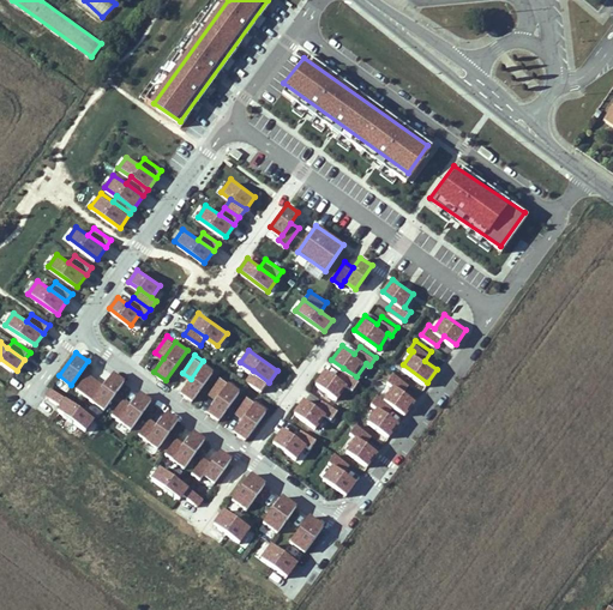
[(191,379),(181,391),(193,399),(215,369),(203,361),(191,379)]
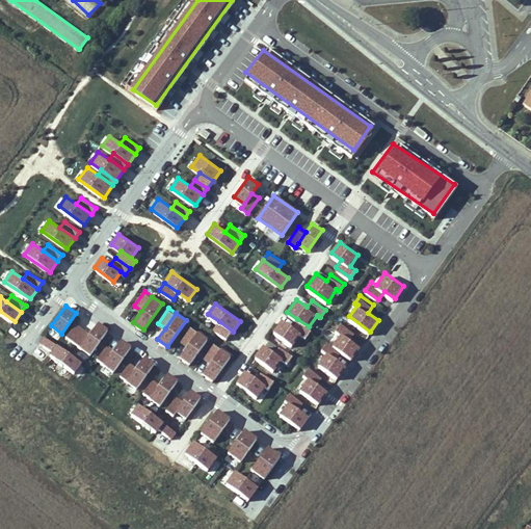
[(297,319),(293,325),(283,318),(273,331),(295,346),(302,335),(306,336),(311,328),(309,326),(297,319)]
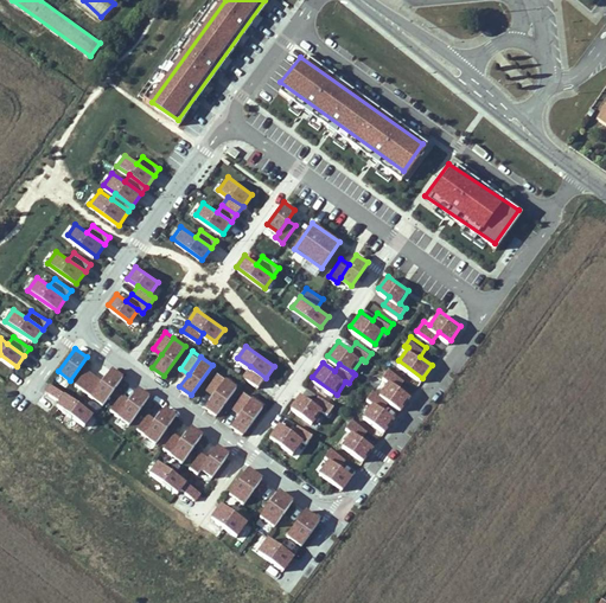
[(113,365),(104,378),(88,366),(76,382),(103,402),(125,373),(113,365)]
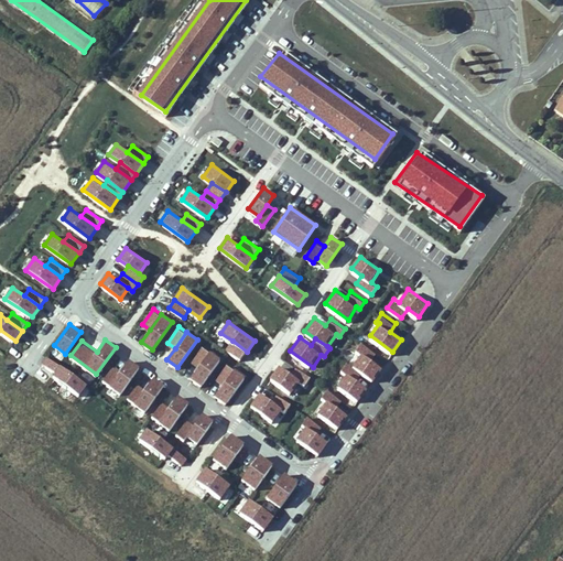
[(241,359),(247,352),(233,341),(226,348),(241,359)]
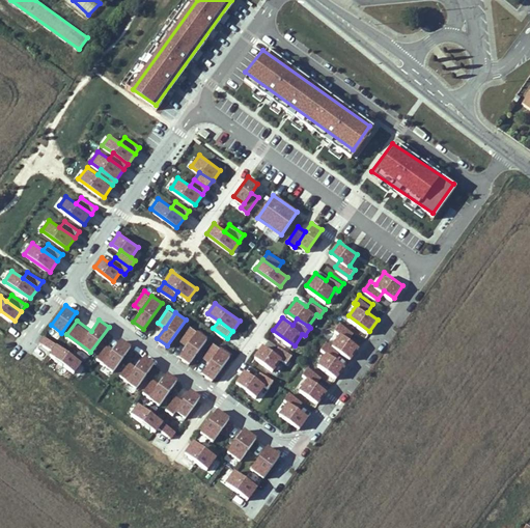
[(360,345),(350,338),(355,331),(341,322),(336,329),(338,331),(330,342),(341,350),(352,357),(360,345)]
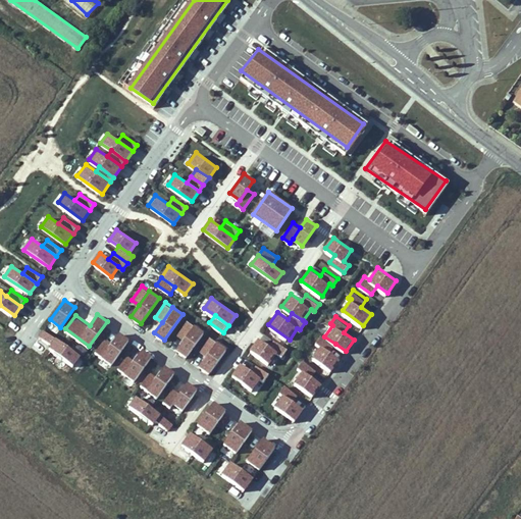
[(188,318),(177,333),(185,339),(195,323),(188,318)]
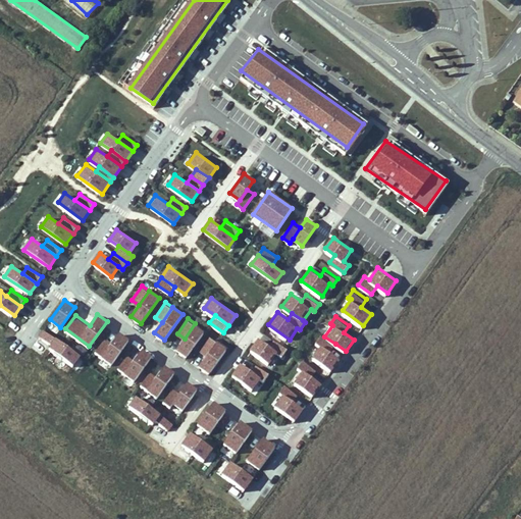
[(185,339),(177,349),(187,356),(205,330),(195,323),(185,339)]
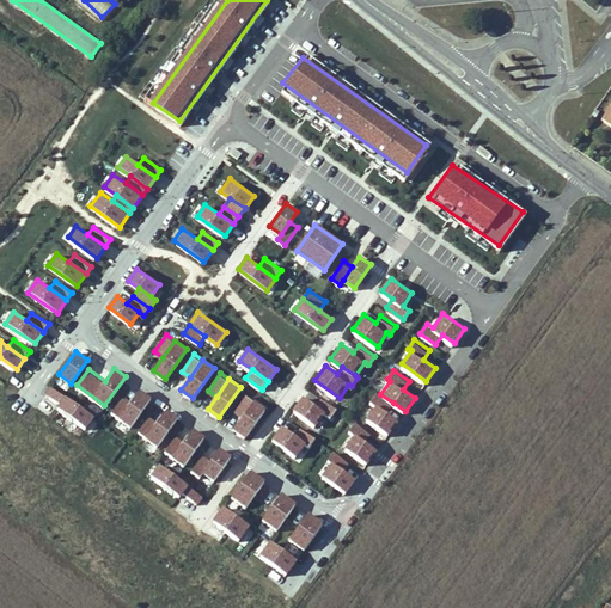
[(44,391),(60,401),(56,405),(86,427),(95,416),(50,384),(44,391)]
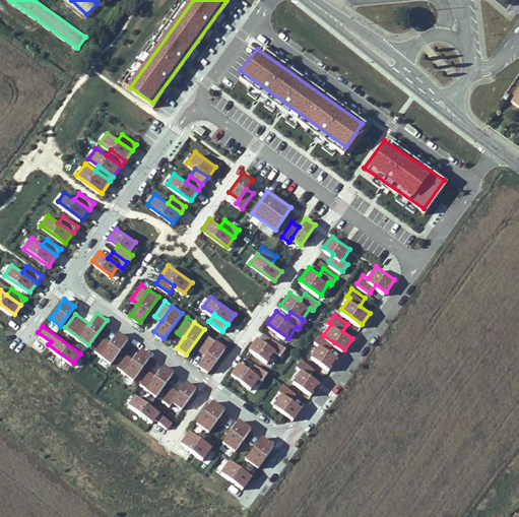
[(120,330),(112,341),(105,336),(95,349),(112,362),(129,336),(120,330)]
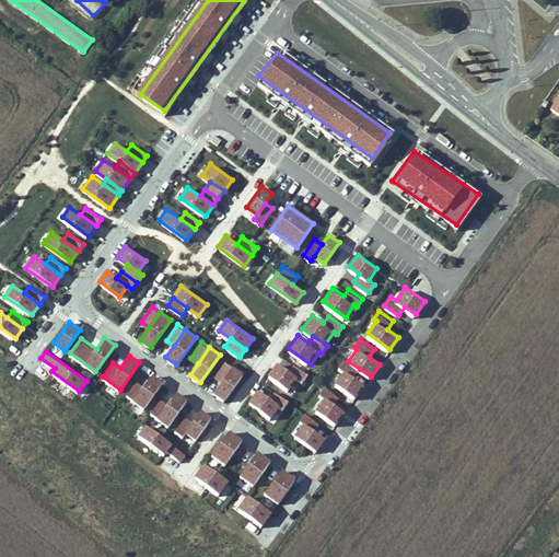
[(222,382),(234,364),(225,359),(214,376),(222,382)]
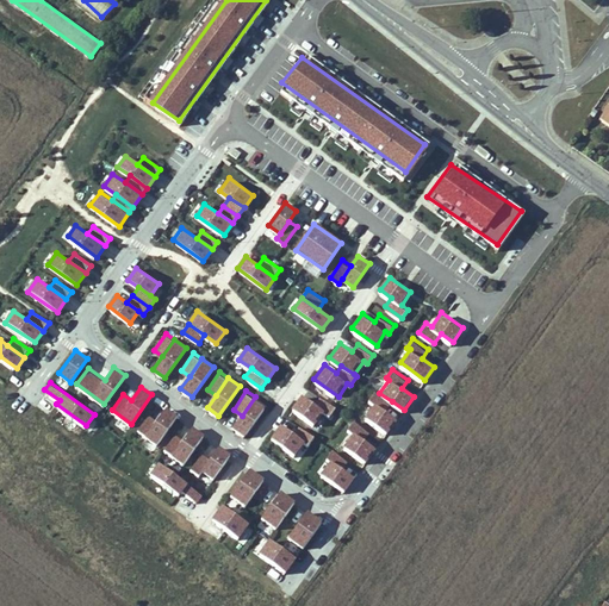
[(398,418),(385,410),(392,401),(379,393),(377,391),(370,399),(373,401),(364,414),(389,432),(398,418)]
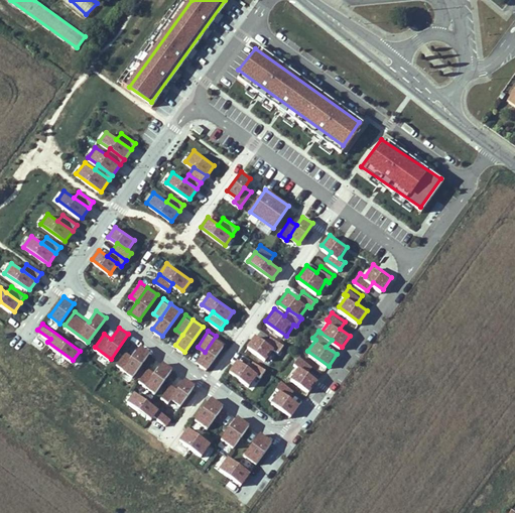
[(271,334),(267,340),(256,333),(248,345),(268,360),(276,348),(279,350),(284,343),(271,334)]
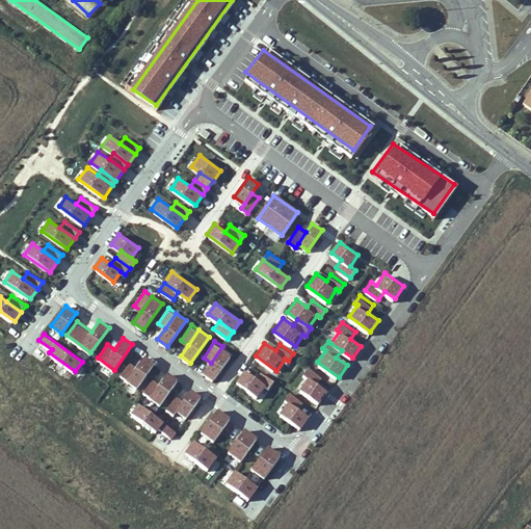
[(211,363),(204,372),(214,379),(232,353),(222,346),(211,363)]
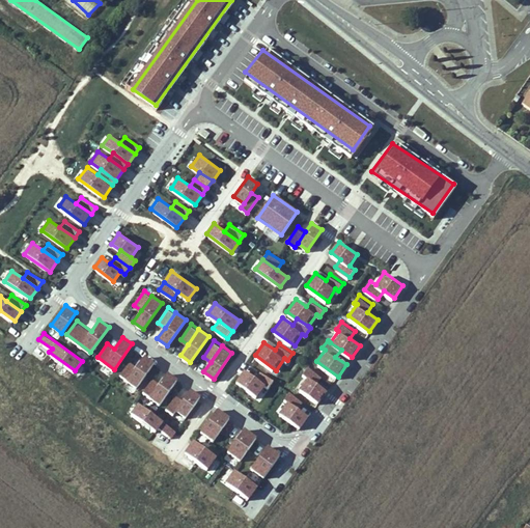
[(146,354),(138,365),(131,360),(120,373),(137,386),(156,361),(146,354)]
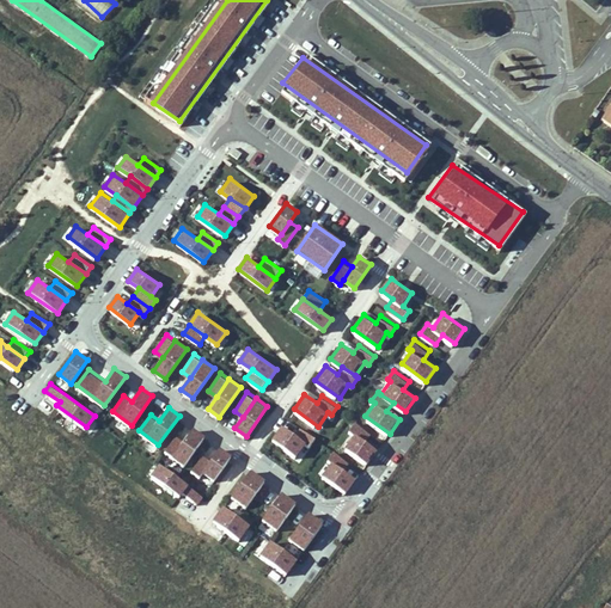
[(377,448),(365,440),(371,431),(355,419),(349,429),(353,431),(343,444),(367,461),(377,448)]
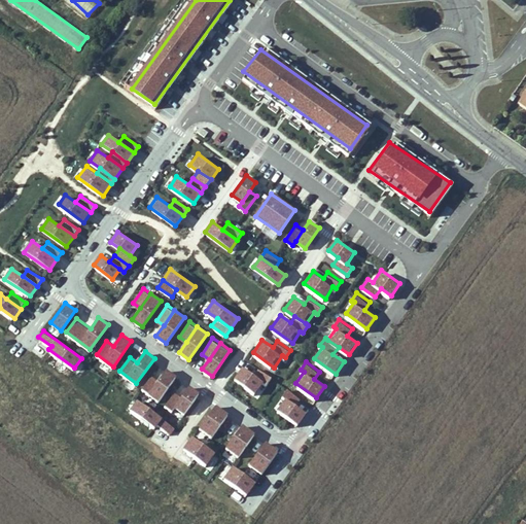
[(258,367),(254,373),(243,365),(235,378),(256,392),(264,381),(267,383),(272,376),(258,367)]
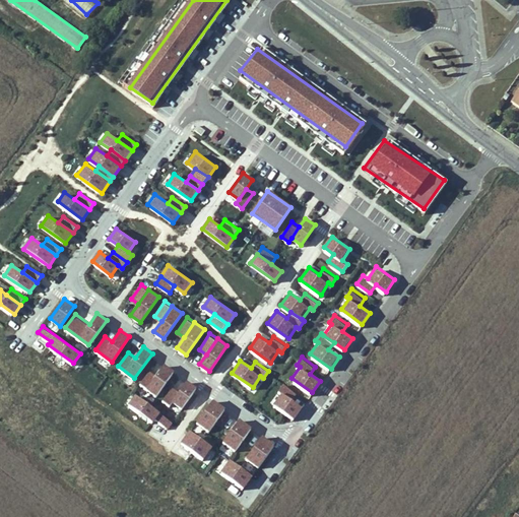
[(165,364),(156,375),(149,370),(140,383),(156,394),(174,370),(165,364)]
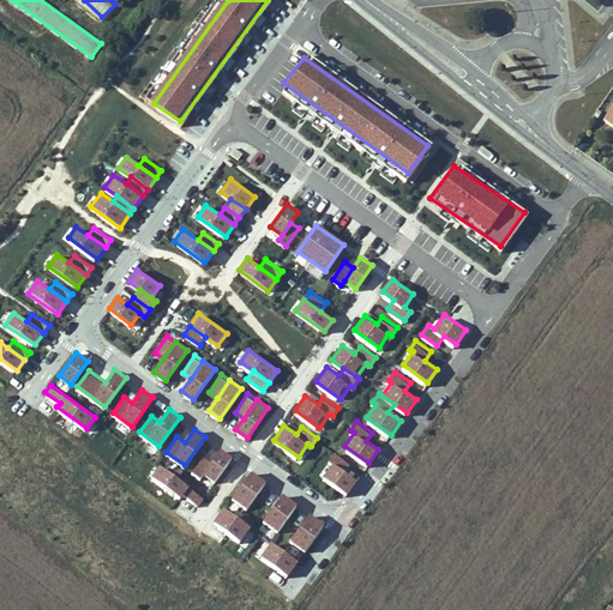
[(222,447),(212,460),(204,454),(192,471),(200,477),(204,472),(215,481),(233,456),(222,447)]
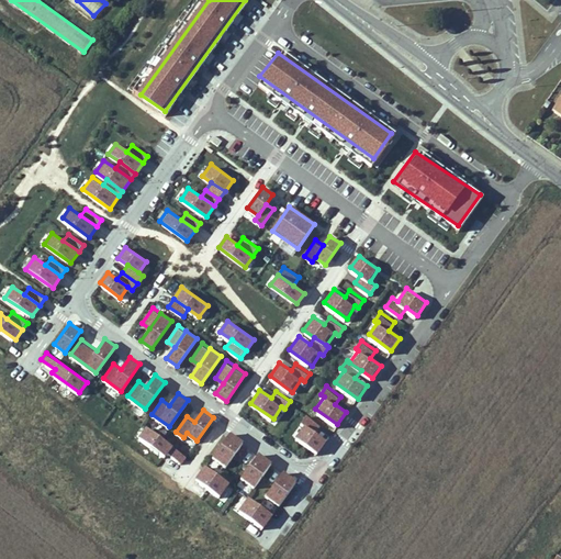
[(327,439),(316,432),(322,424),(307,414),(302,422),(305,424),(296,436),(318,451),(327,439)]
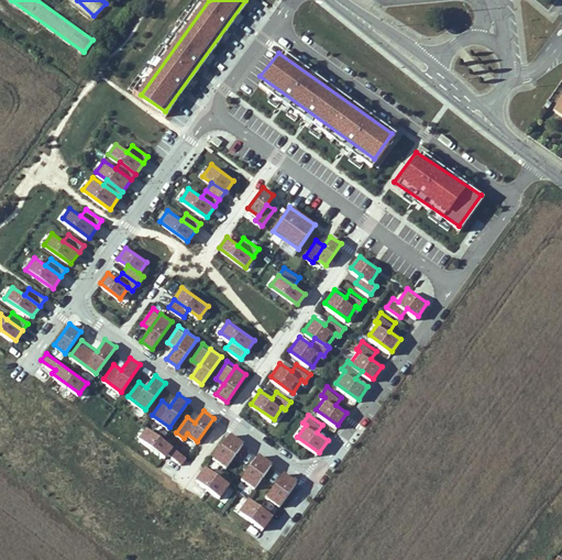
[(188,456),(146,426),(140,436),(166,456),(168,452),(183,462),(188,456)]
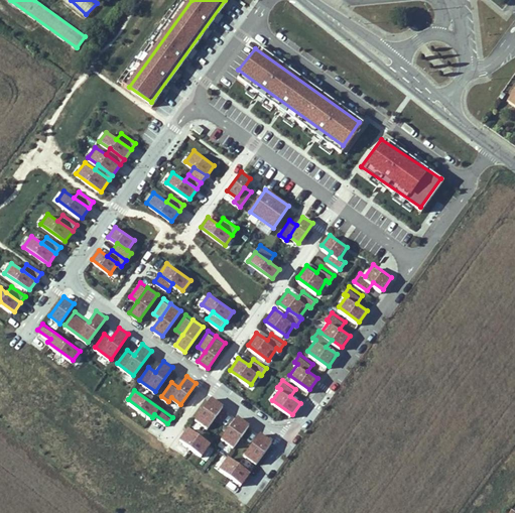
[(213,395),(197,418),(208,426),(224,403),(213,395)]
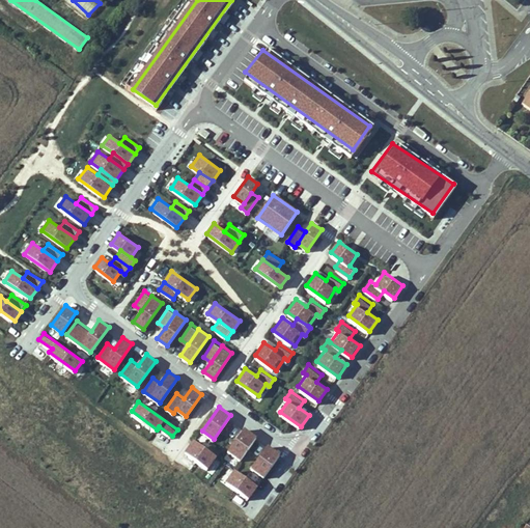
[(246,426),(228,450),(241,459),(257,435),(246,426)]
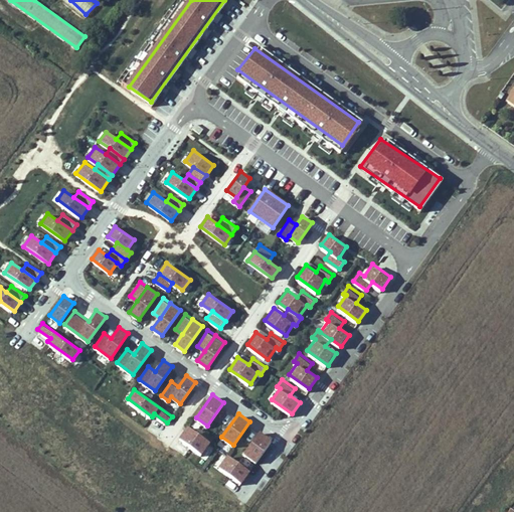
[(211,441),(189,425),(180,438),(202,453),(211,441)]
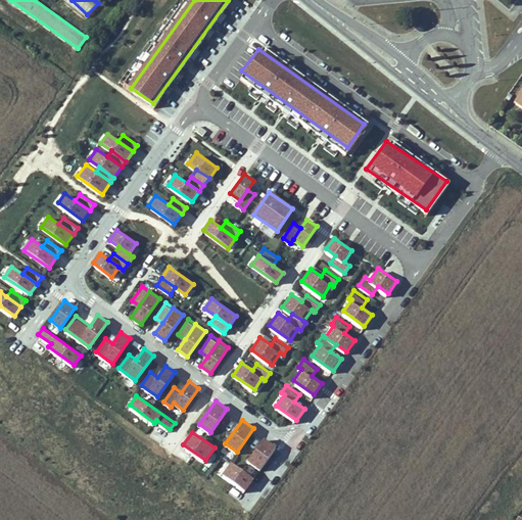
[(266,436),(248,460),(261,468),(277,445),(266,436)]
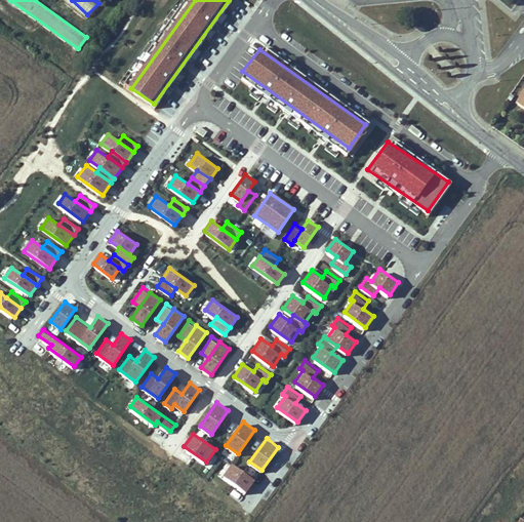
[(255,479),(233,463),(224,475),(246,491),(255,479)]
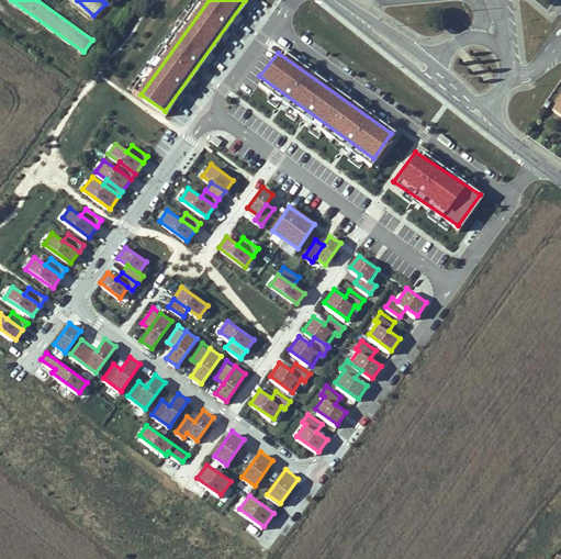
[(250,520),(246,527),(257,534),(262,526),(250,520)]
